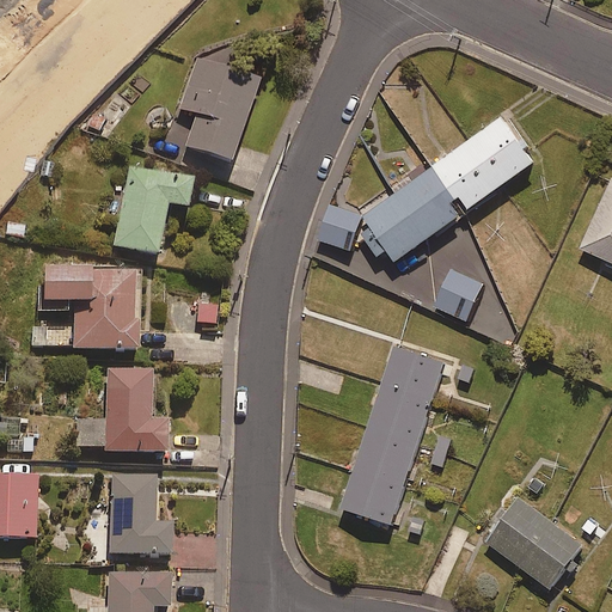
[(263,77),(197,55),(179,110),(197,116),(188,146),(234,161),(263,77)]
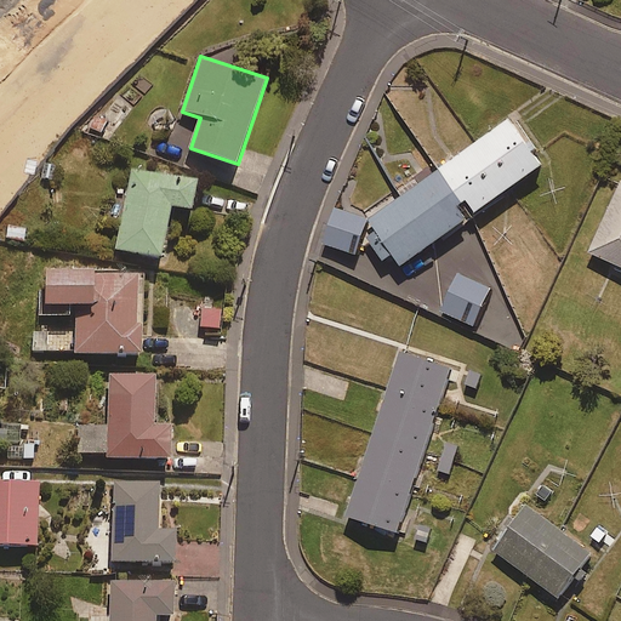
[(443,169),(476,214),(546,163),(513,118),(443,169)]
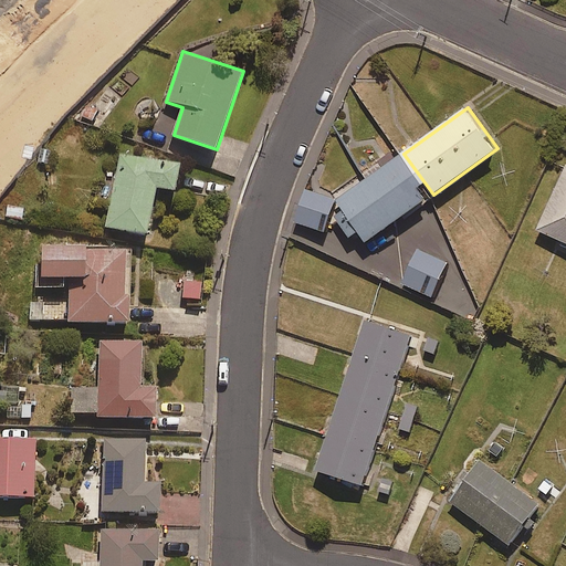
[(181,165),(122,153),(107,227),(148,236),(158,187),(176,191),(181,165)]
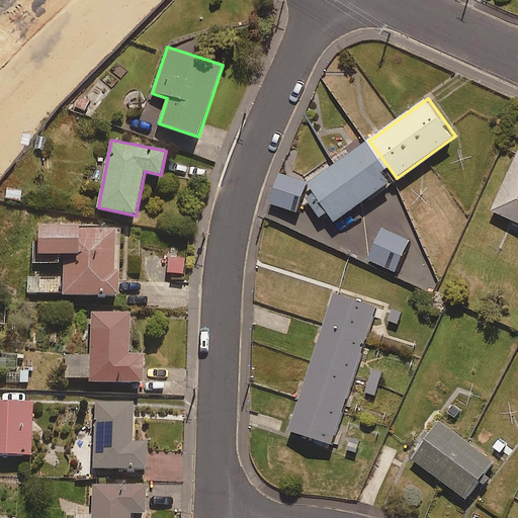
[(397,178),(369,141),(311,183),(317,191),(310,197),(323,216),(331,209),(338,221),(397,178)]
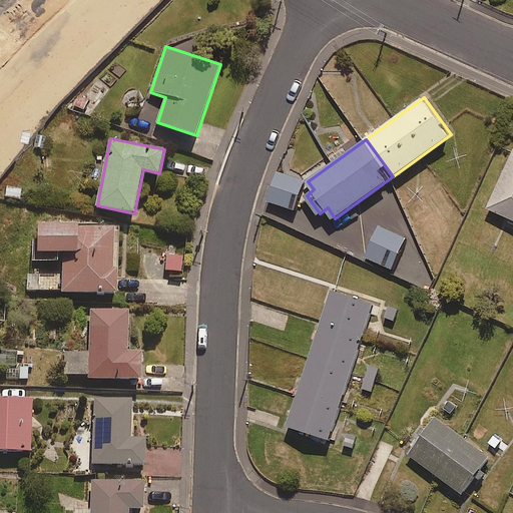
[(512,150),(487,209),(512,220),(512,150)]
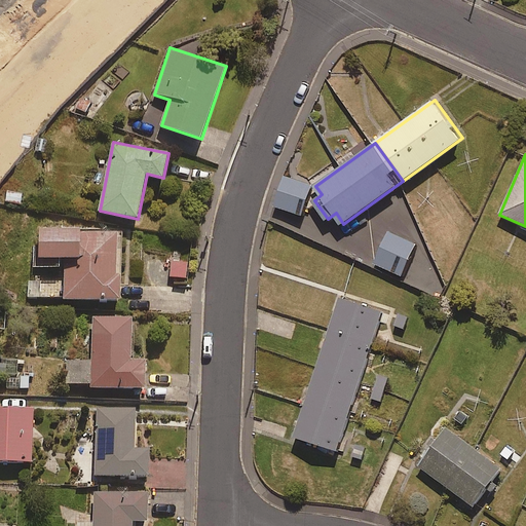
[(303,214),(313,185),(287,175),(276,204),(303,214)]
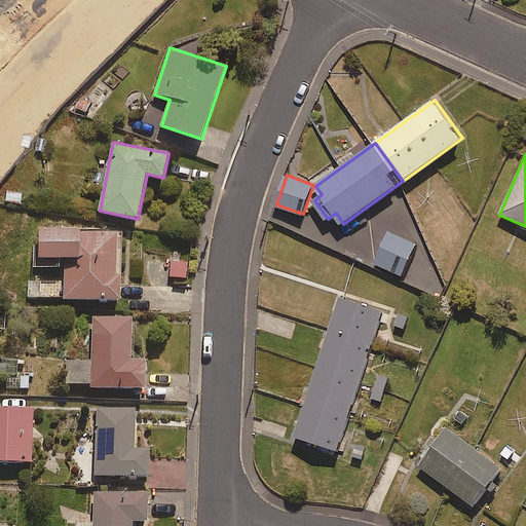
[(39,260),(66,260),(66,299),(122,299),(122,272),(117,272),(117,229),(39,229),(39,260)]
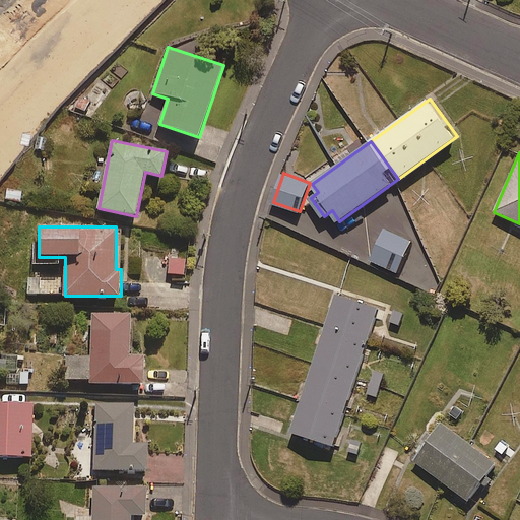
[(413,243),(386,230),(373,260),(399,272),(413,243)]
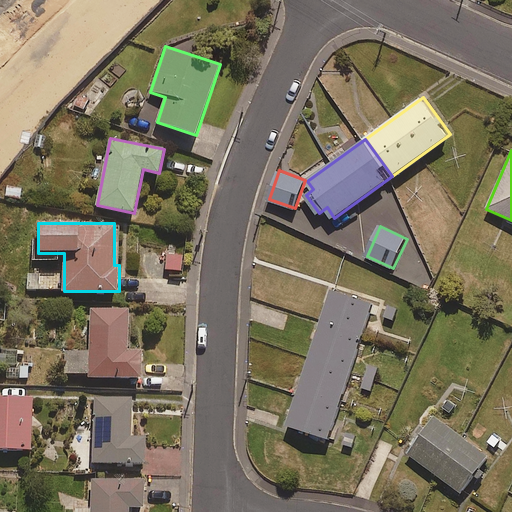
[(374,304),(333,290),(289,425),(330,438),(374,304)]
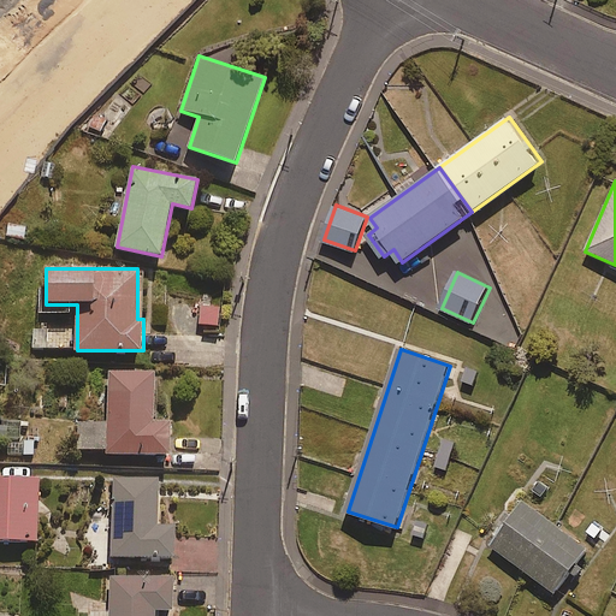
[(155,372),(108,372),(108,424),(78,422),(78,450),(107,450),(107,455),(171,456),(172,422),(154,422),(155,372)]
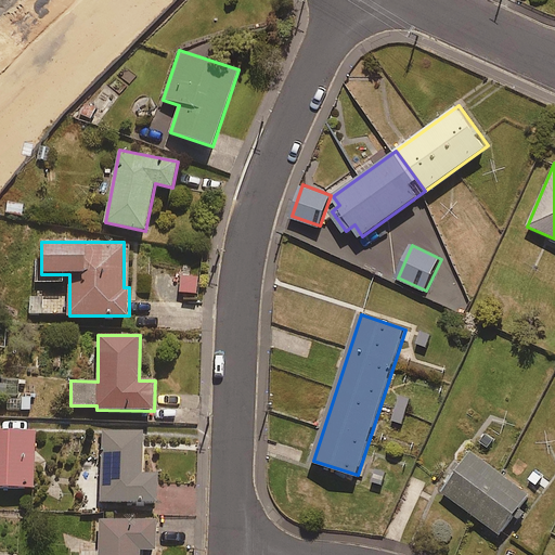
[(20,378),(0,376),(0,396),(8,397),(8,409),(30,410),(30,397),(18,396),(20,378)]
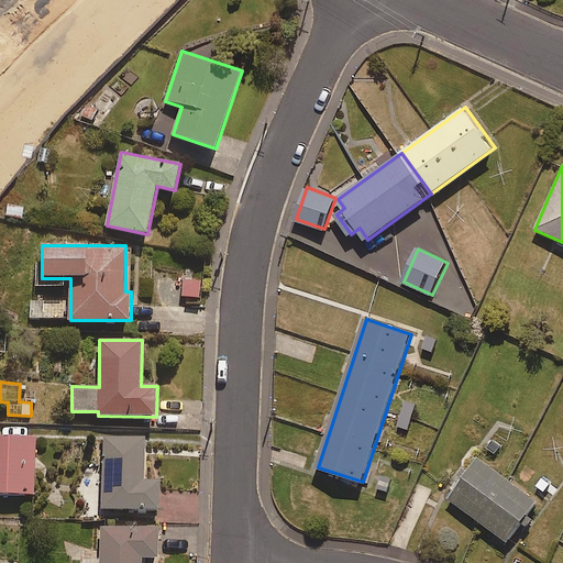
[(397,427),(410,430),(418,405),(405,401),(397,427)]
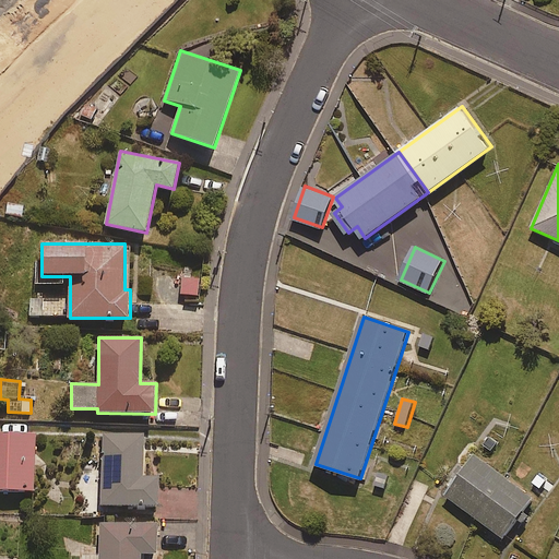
[(35,435),(0,433),(0,490),(35,491),(35,435)]
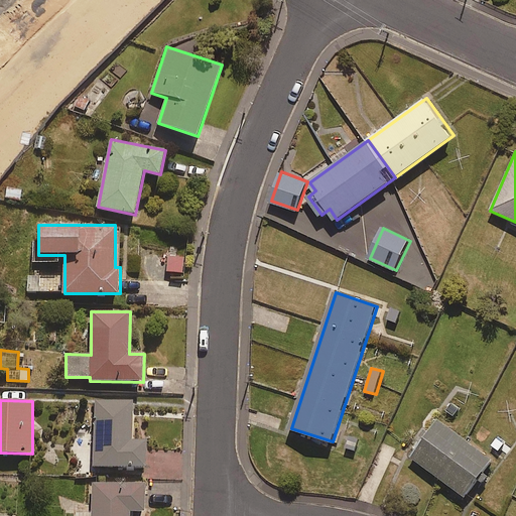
[(133,402),(97,402),(95,467),(147,468),(147,441),(133,441),(133,402)]
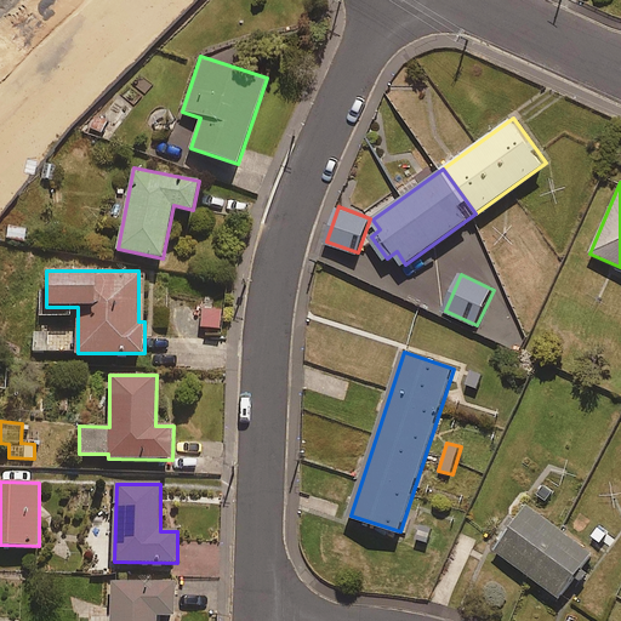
[(591,554),(525,507),(494,552),(559,598),(591,554)]
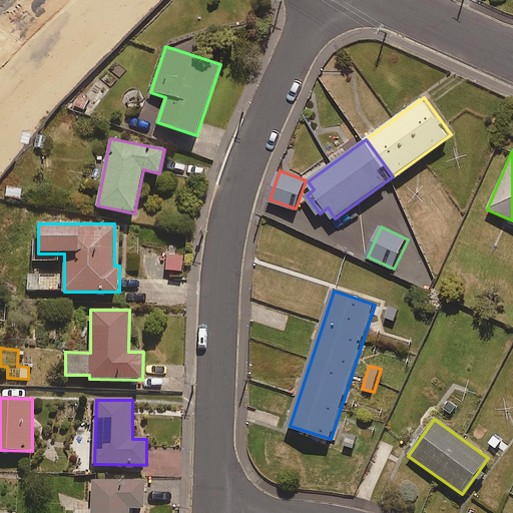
[(128,512),(129,509),(144,509),(144,481),(92,481),(91,512),(128,512)]
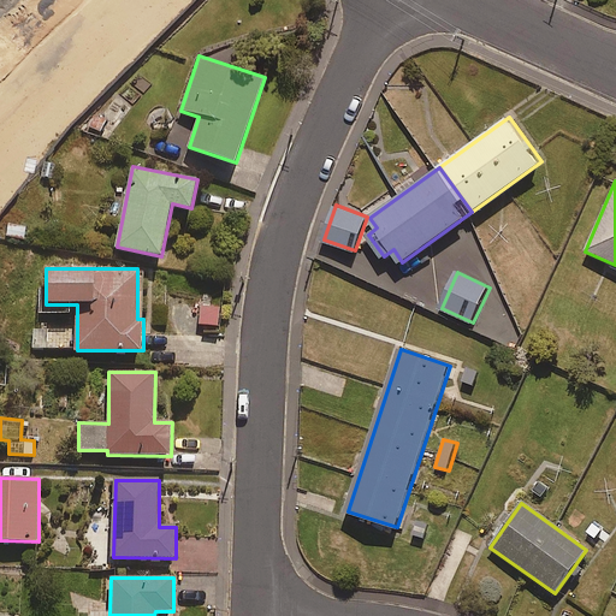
All buildings are outlined.
